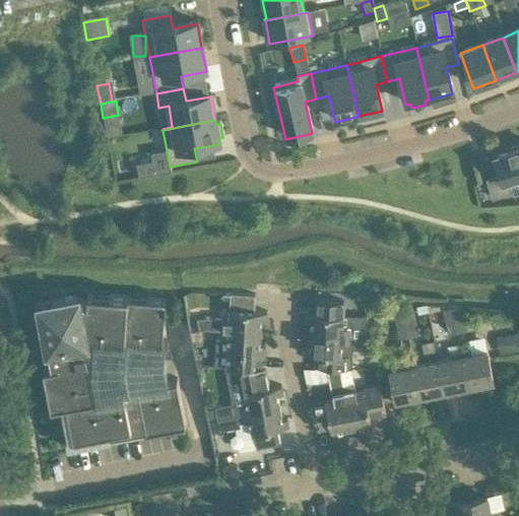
[(518,148),(509,151),(510,154),(494,159),(502,183),(488,187),(492,200),(512,194),(509,183),(518,179),(518,148)]
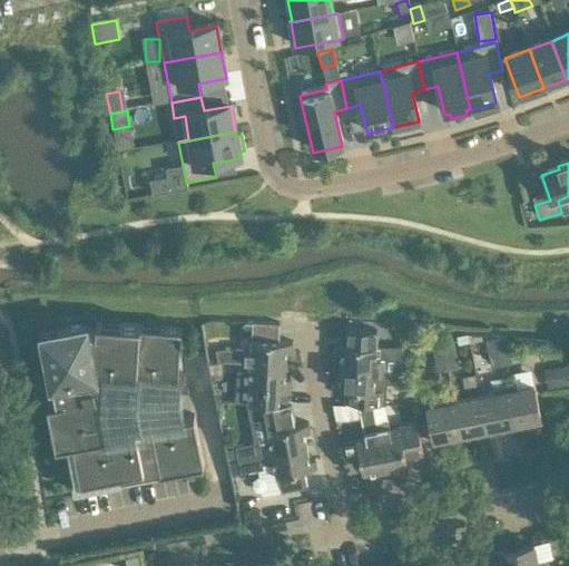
[(167,178),(149,182),(151,196),(169,193),(167,178)]
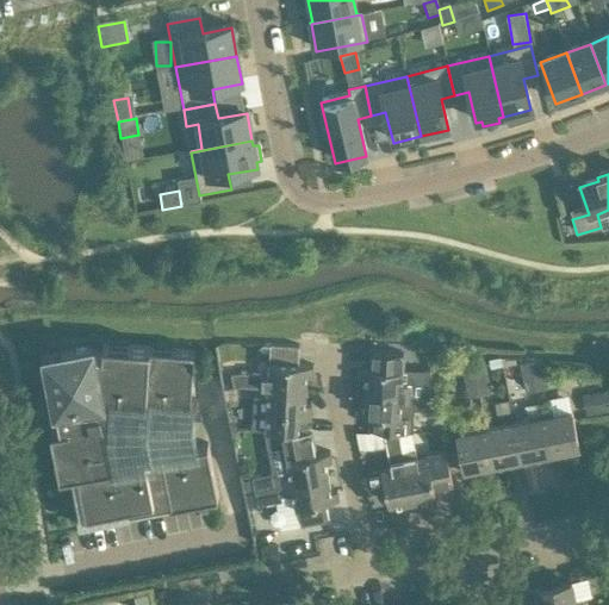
[(44,357),(54,410),(55,410),(58,430),(49,432),(58,479),(68,476),(78,528),(130,518),(129,516),(171,509),(171,510),(217,500),(206,447),(196,449),(191,428),(193,401),(190,401),(192,353),(148,350),(148,349),(101,345),(100,355),(92,355),(91,349),(44,357)]
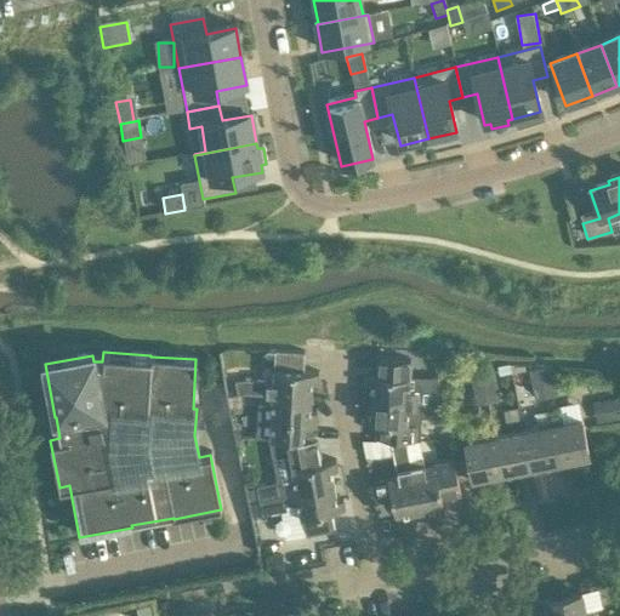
[(238,395),(257,397),(257,395),(310,398),(310,383),(317,385),(317,375),(302,374),(303,354),(274,353),(272,387),(263,386),(265,383),(235,382),(238,395)]
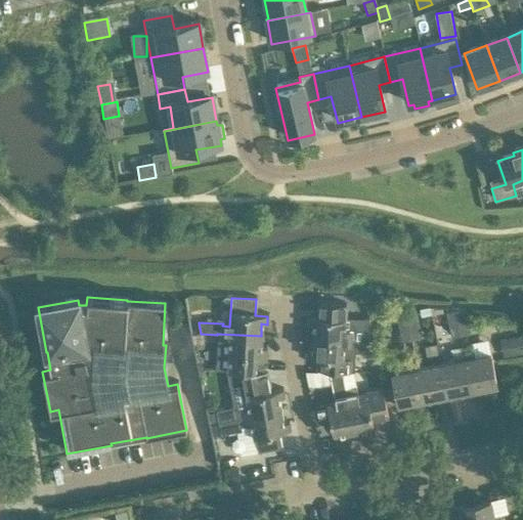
[(312,327),(311,339),(355,341),(374,343),(369,321),(366,322),(363,323),(362,327),(361,330),(361,334),(355,334),(344,333),(345,307),(320,305),(319,319),(307,318),(307,326),(312,327)]
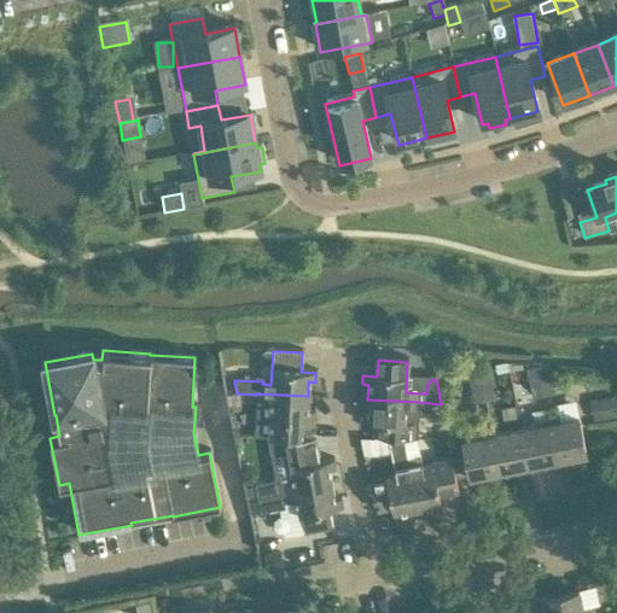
[(496,377),(510,374),(507,366),(495,369),(496,377)]
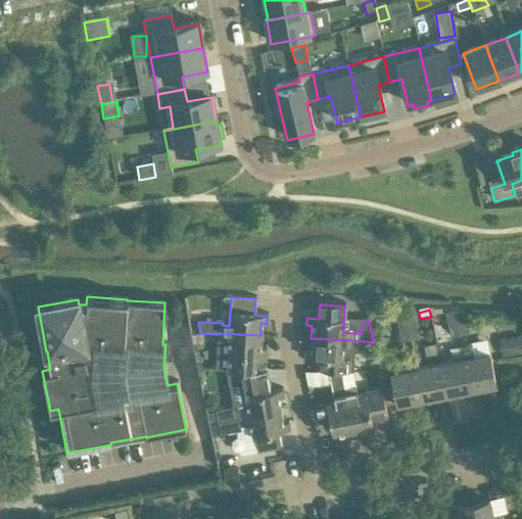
[(466,311),(455,313),(461,337),(471,335),(466,311)]
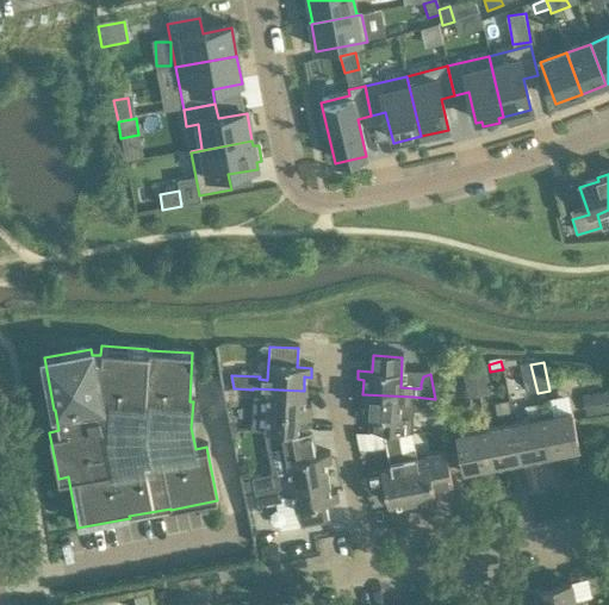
[(538,393),(530,365),(519,367),(526,395),(538,393)]
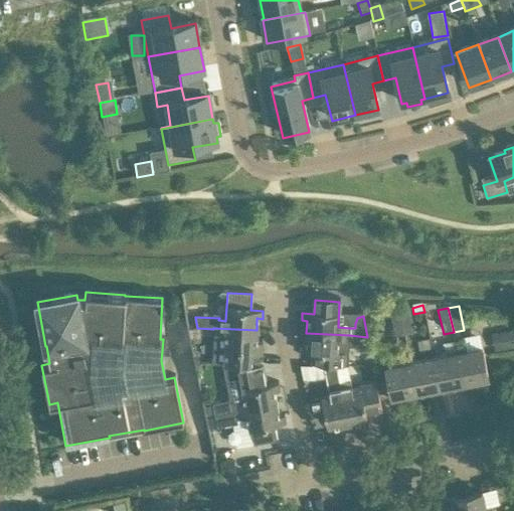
[(409,310),(400,312),(404,337),(414,335),(409,310)]
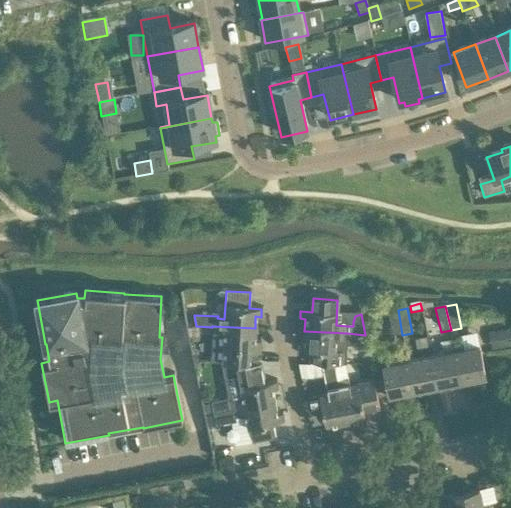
[(402,335),(398,310),(388,312),(392,337),(402,335)]
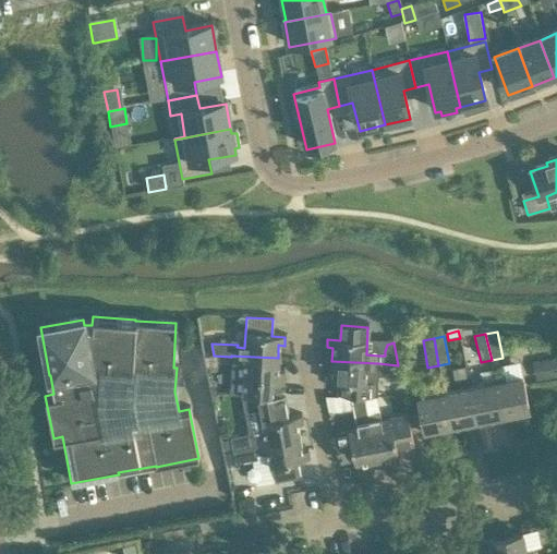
[(242,396),(256,397),(280,398),(281,386),(282,386),(282,381),(282,373),(277,372),(278,358),(231,356),(231,357),(231,364),(234,364),(233,395),(242,396)]
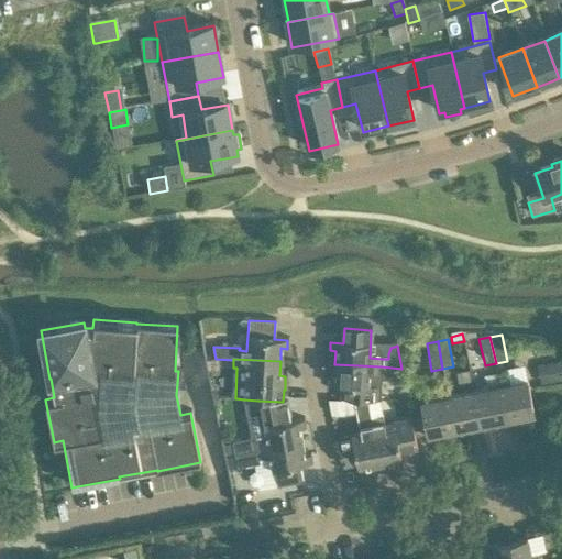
[(537,368),(540,386),(561,383),(561,375),(560,363),(537,368)]
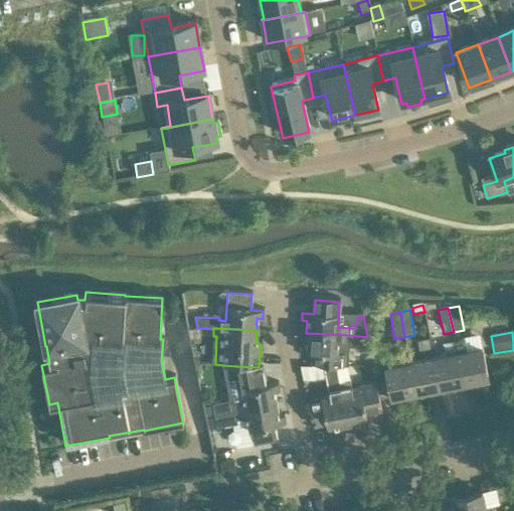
[(311,365),(322,366),(337,367),(347,367),(348,355),(337,354),(337,343),(348,344),(349,335),(306,333),(305,345),(300,345),(300,353),(312,353),(311,365)]
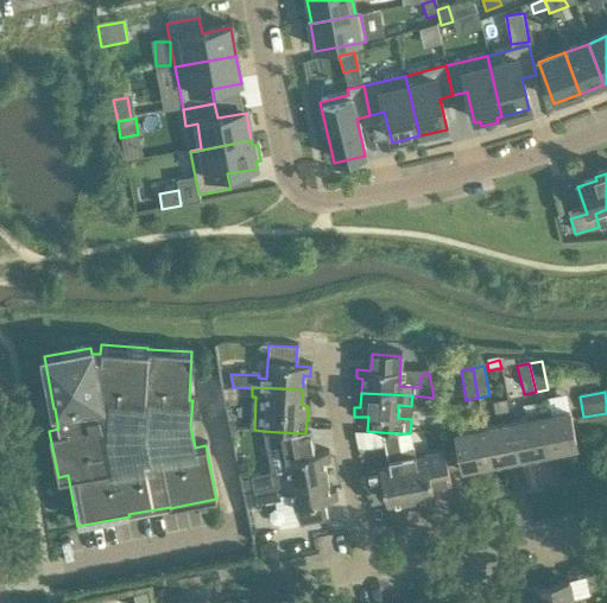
[(542,421),(539,421),(547,454),(561,451),(562,461),(577,457),(569,417),(551,420),(550,413),(541,414),(542,421)]
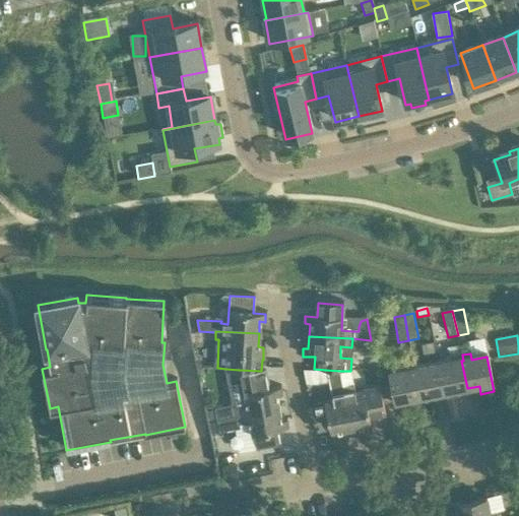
[(461,361),(438,366),(443,393),(467,388),(461,361)]
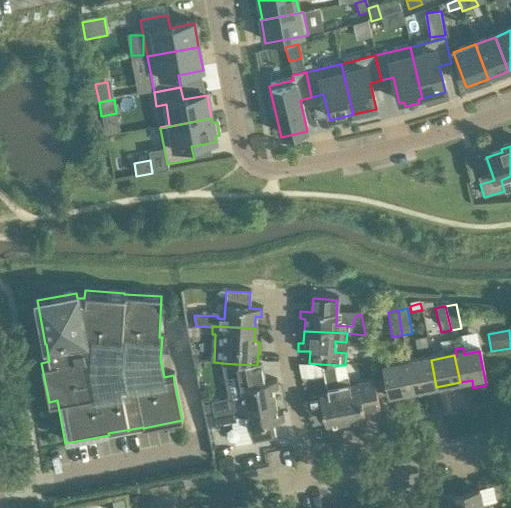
[(413,392),(406,358),(398,360),(399,366),(383,369),(386,385),(390,404),(402,402),(400,394),(413,392)]
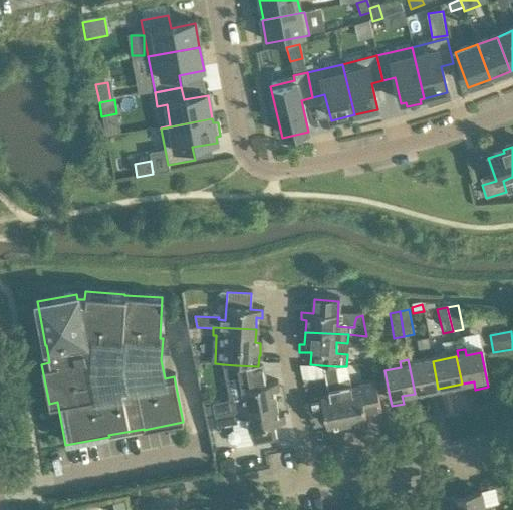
[(409,359),(408,359),(415,394),(438,389),(433,361),(410,365),(409,359)]
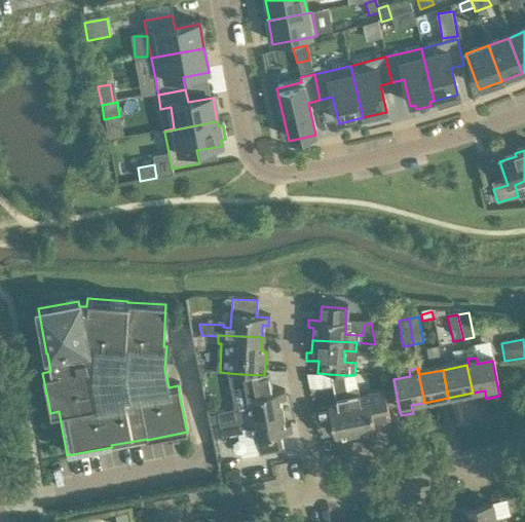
[(220,424),(238,421),(282,413),(279,401),(285,400),(283,393),(270,395),(267,375),(264,375),(241,374),(247,399),(246,399),(249,411),(239,413),(238,410),(218,414),(220,424)]
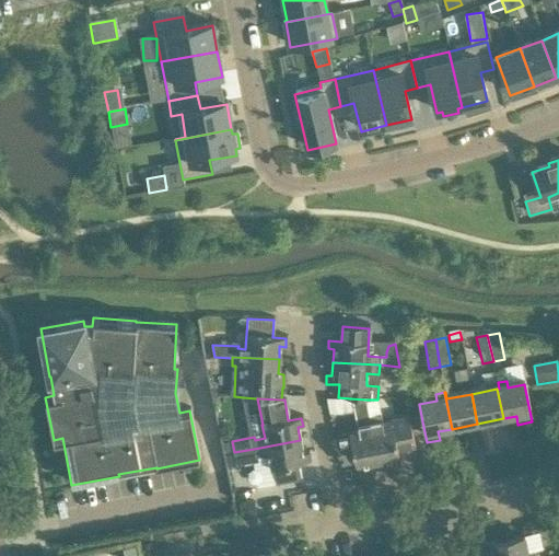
[(367,400),(350,398),(358,433),(336,438),(341,463),(353,461),(357,474),(365,472),(364,466),(377,464),(368,418),(370,417),(367,400)]
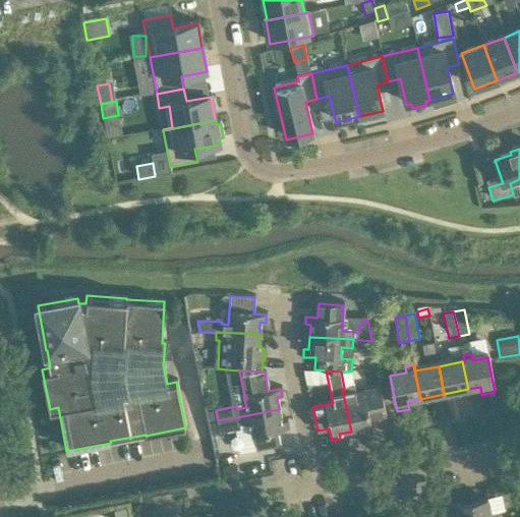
[(354,386),(344,388),(342,389),(351,432),(363,428),(364,434),(371,433),(368,418),(385,415),(380,388),(362,391),(363,396),(356,397),(354,386)]
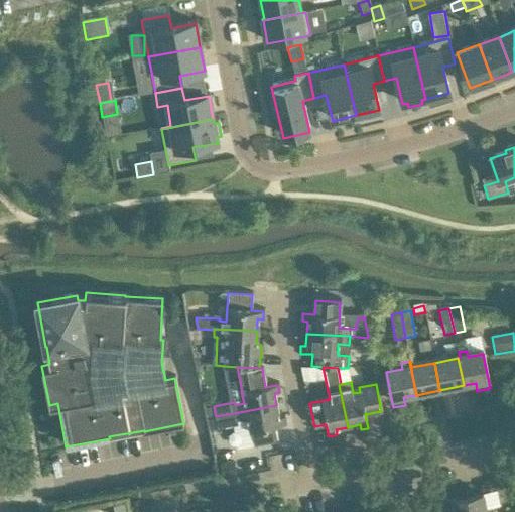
[(234,413),(216,416),(216,418),(218,428),(218,430),(238,426),(238,421),(240,420),(243,432),(250,431),(253,448),(277,443),(274,426),(285,424),(284,417),(278,418),(276,405),(234,413)]
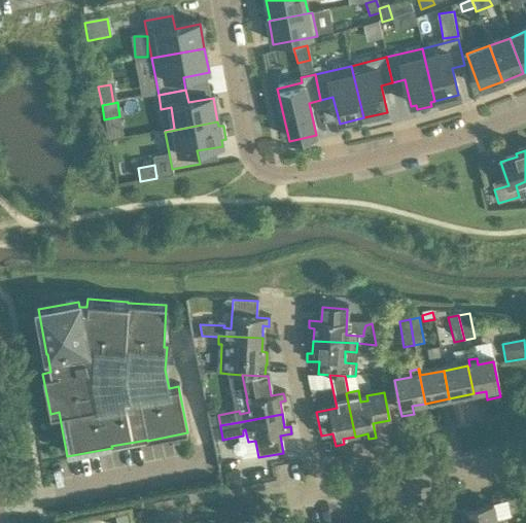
[(218,415),(210,416),(212,426),(220,425),(218,415)]
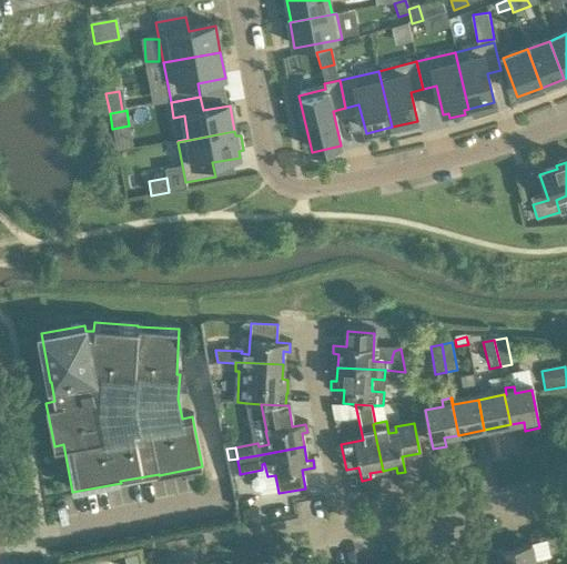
[(238,461),(230,462),(232,474),(240,472),(238,461)]
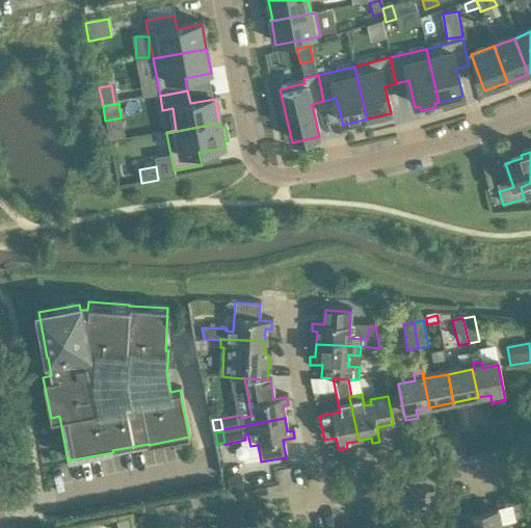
[(226,479),(229,495),(243,492),(240,476),(226,479)]
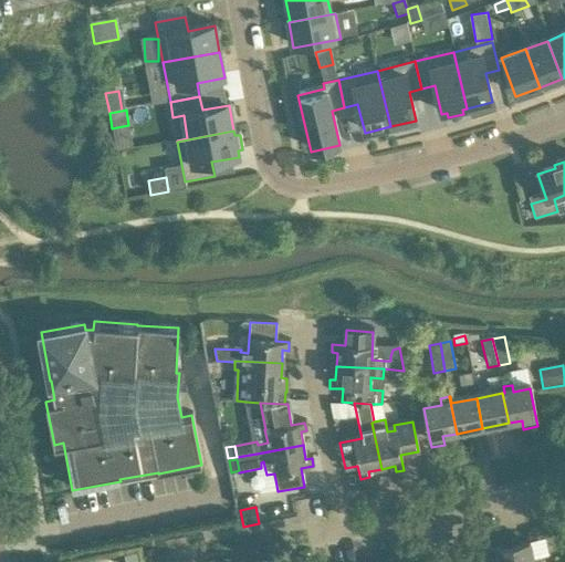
[(539,561),(539,559),(532,560),(529,542),(488,551),(489,561),(539,561)]
